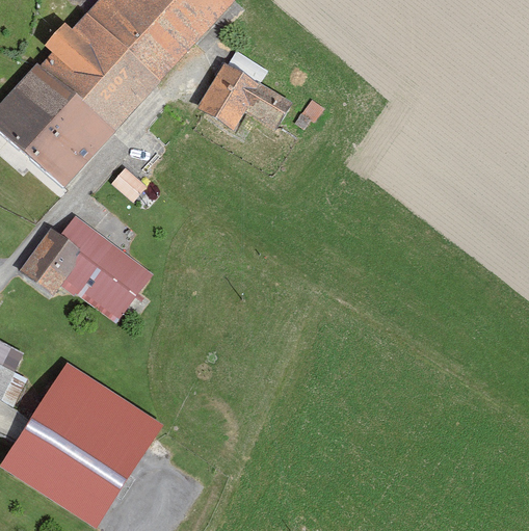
[(100,0),(0,106),(0,127),(63,187),(237,2),(234,0),(100,0)]
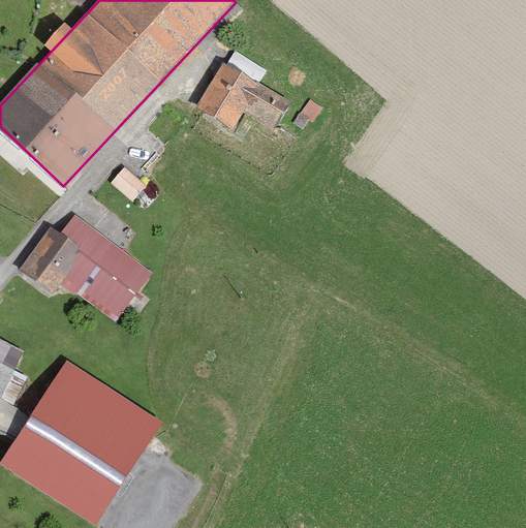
[(289,101),(221,63),(194,110),(234,131),(245,111),(275,128),(289,101)]
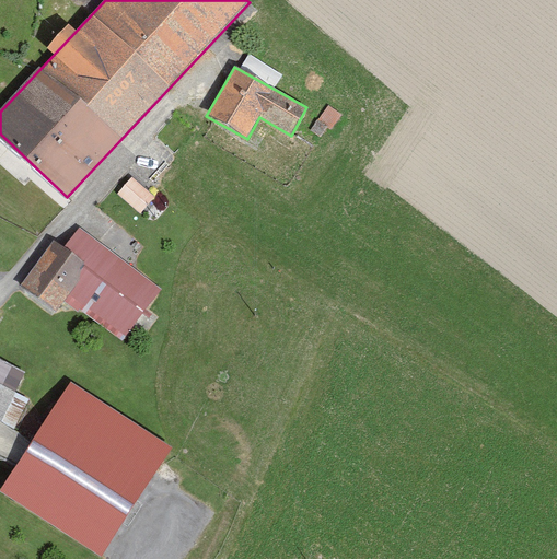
[(67,219),(18,288),(56,314),(67,298),(125,338),(162,286),(67,219)]
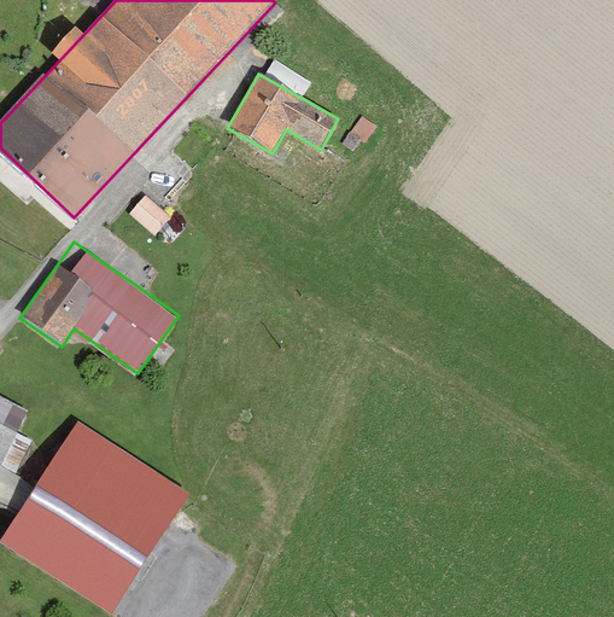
[(0,460),(6,464),(30,408),(0,395),(0,460)]
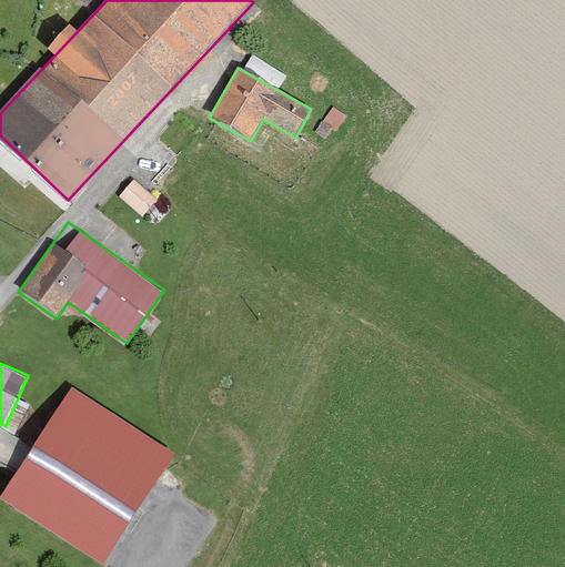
[(178,456),(70,385),(0,490),(0,497),(104,566),(178,456)]
